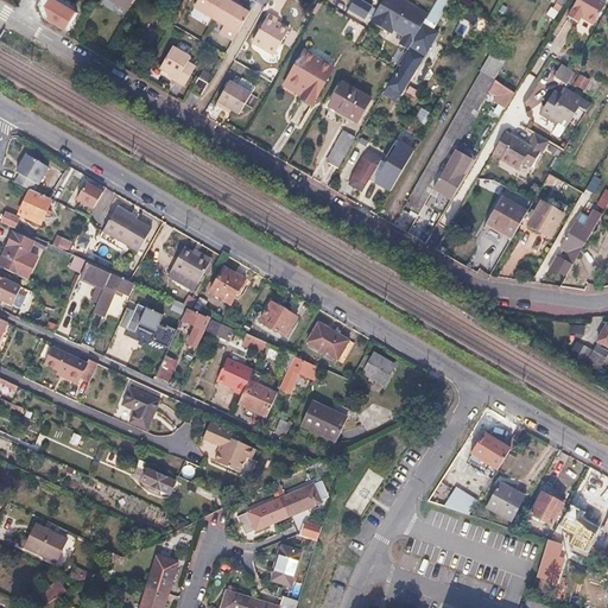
[(77,11),(58,0),(51,0),(49,5),(51,16),(50,18),(68,27),(77,11)]
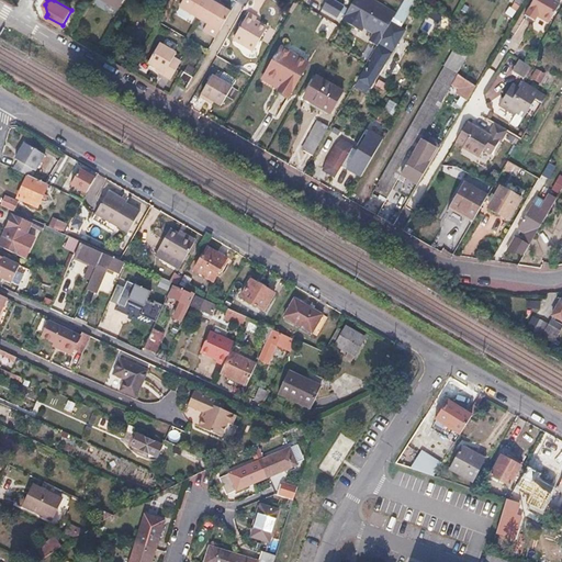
[(180,0),(177,7),(198,19),(209,0),(180,0)]
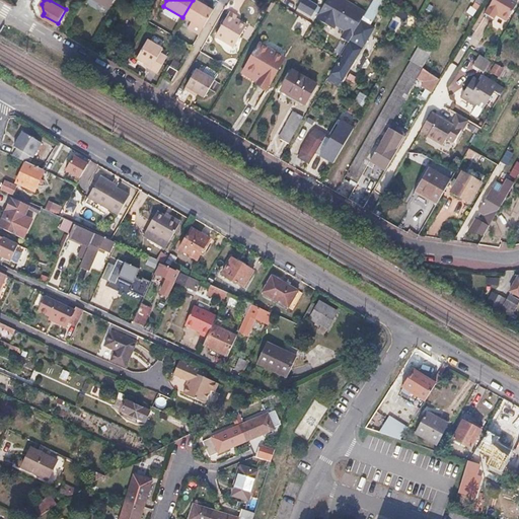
[(203,3),(198,0),(193,0),(182,17),(202,28),(211,11),(202,5),(203,3)]
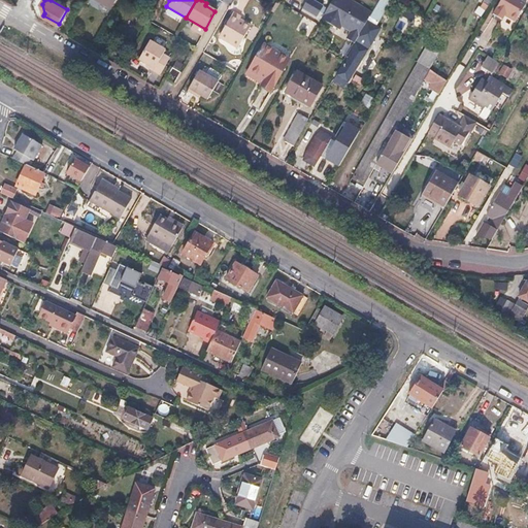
[(316,17),(322,5),(314,0),(306,0),(302,8),(316,17)]
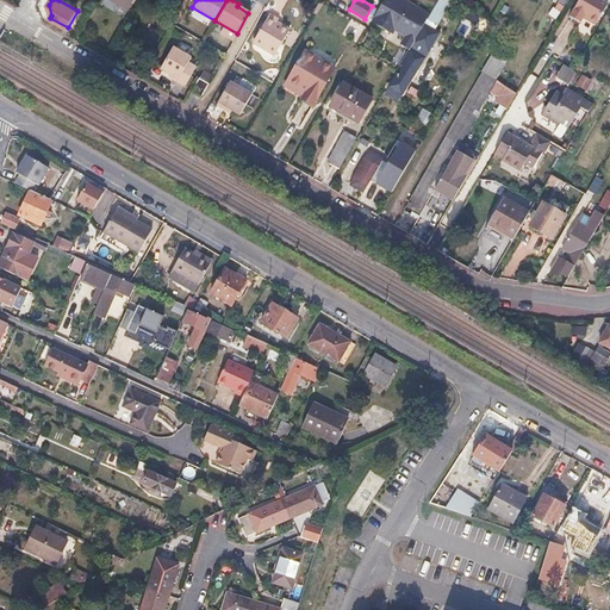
[(391,33),(393,29),(405,36),(400,44),(409,50),(429,14),(404,0),(381,0),(369,22),(391,33)]
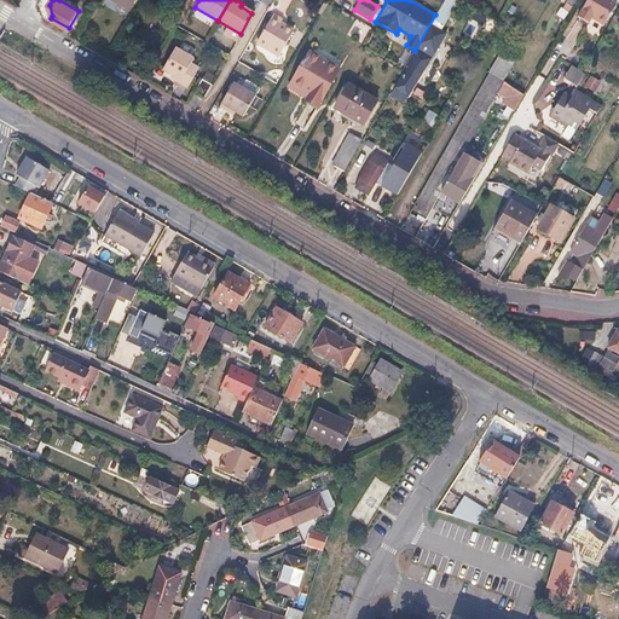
[(586,0),(577,16),(588,22),(590,18),(591,15),(605,23),(617,4),(611,0),(586,0)]
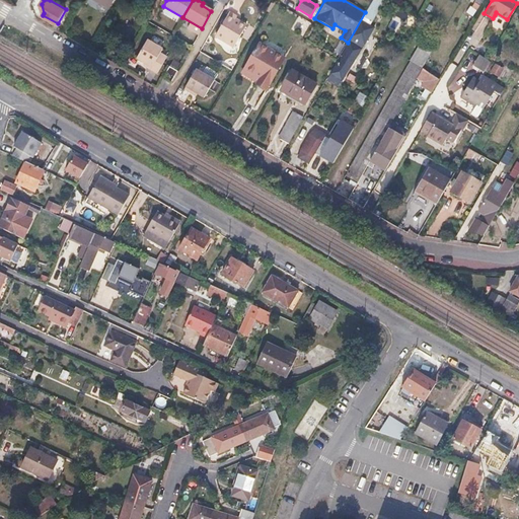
[(237,15),(229,11),(216,35),(234,46),(246,24),(235,18),(237,15)]
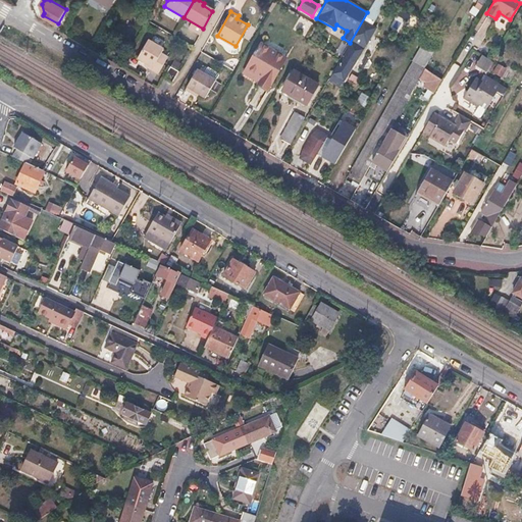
[(499,12),(498,15),(509,21),(510,19),(499,12)]
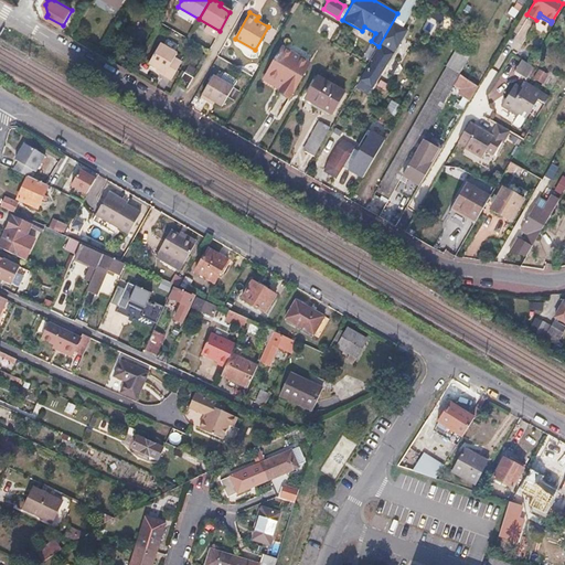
[(386,43),(382,41),(370,62),(371,63),(360,81),(371,87),(391,54),(383,49),(386,43)]
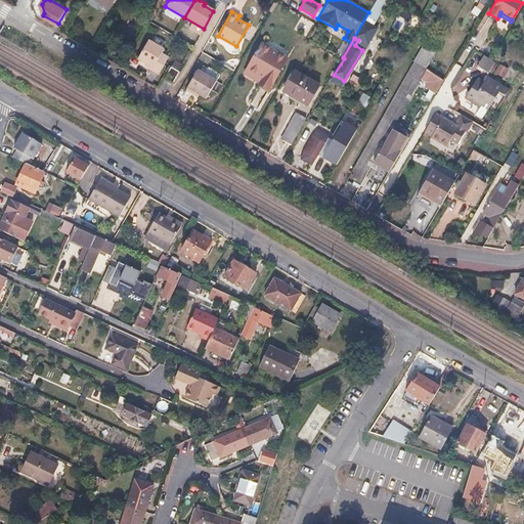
[(285,62),(259,47),(244,73),(259,82),(256,86),(267,92),(285,62)]
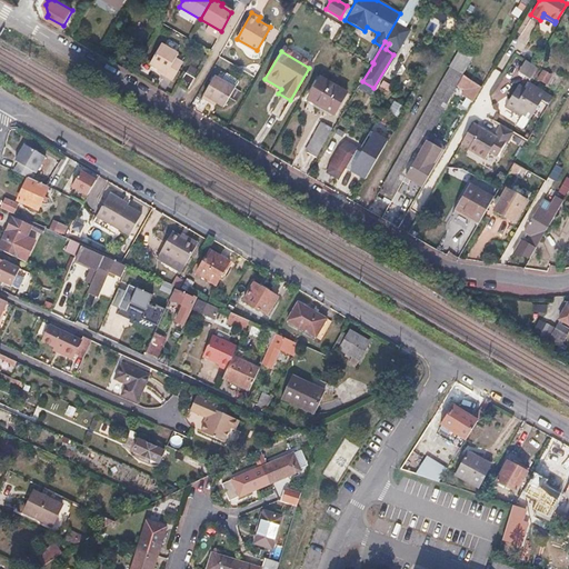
[(170,62),(155,53),(142,72),(158,82),(157,86),(165,90),(176,71),(168,67),(170,62)]
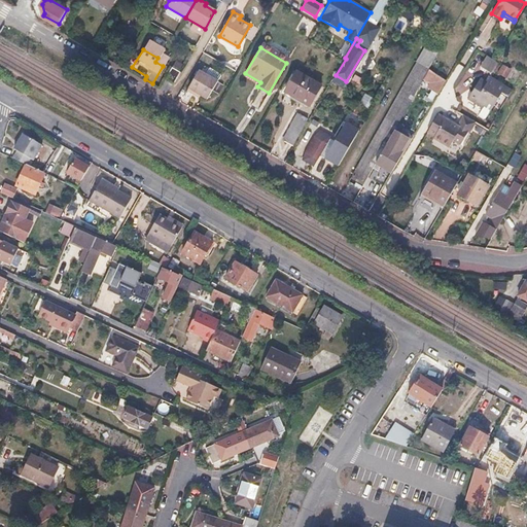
[(497,63),(486,57),(480,68),(491,74),(497,63)]
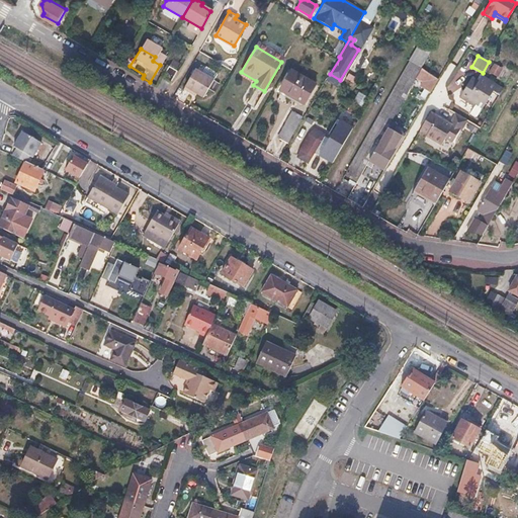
[(422,68),(409,60),(341,177),(354,185),(368,160),(387,125),(416,77),(422,68)]
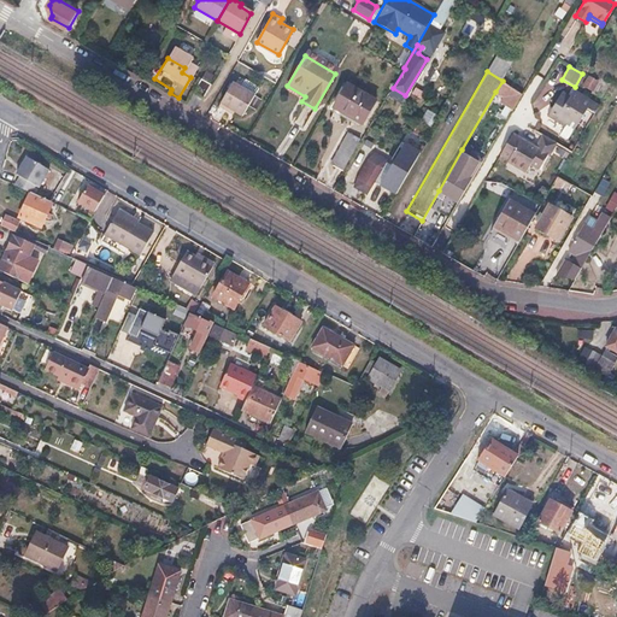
[(592,90),(598,81),(588,75),(582,84),(592,90)]
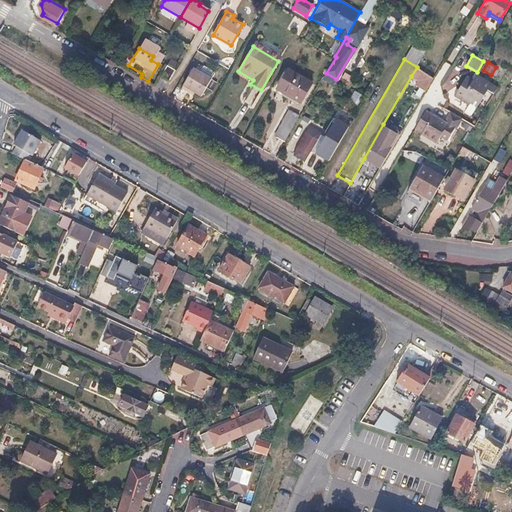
[(175,69),(167,64),(160,75),(169,80),(175,69)]
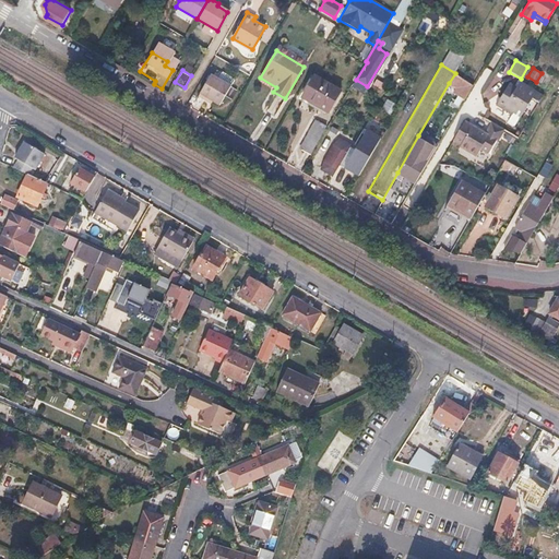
[(473,85),(455,73),(449,83),(455,87),(453,93),(464,99),(473,85)]
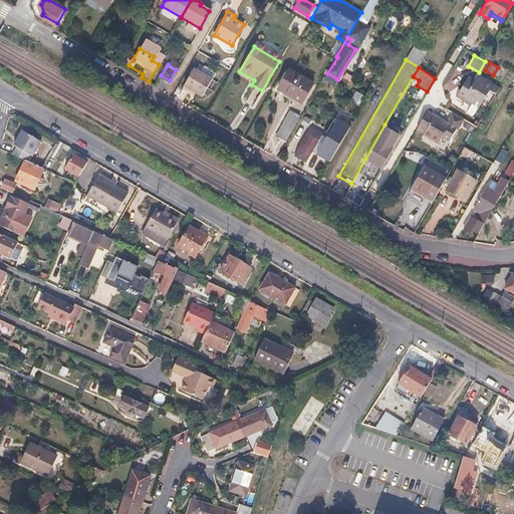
[(311,87),(287,73),(275,93),(299,107),(311,87)]
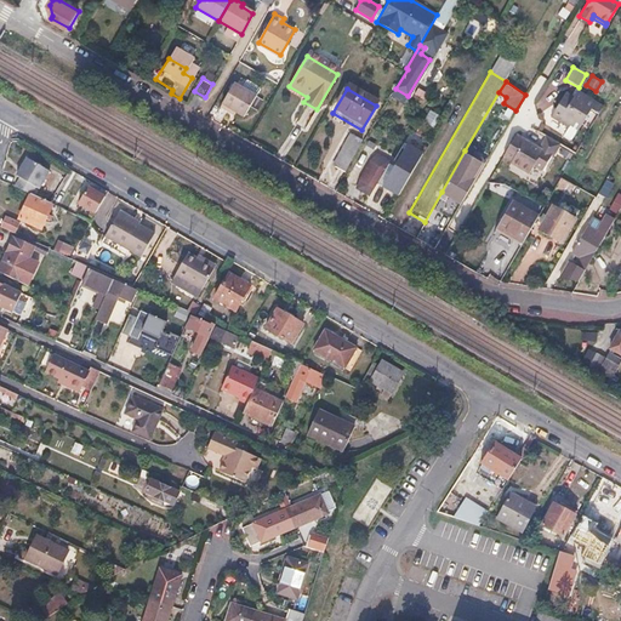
[(574,97),(565,92),(552,117),(564,123),(565,120),(571,124),(580,127),(592,107),(599,112),(603,104),(579,90),(574,97)]
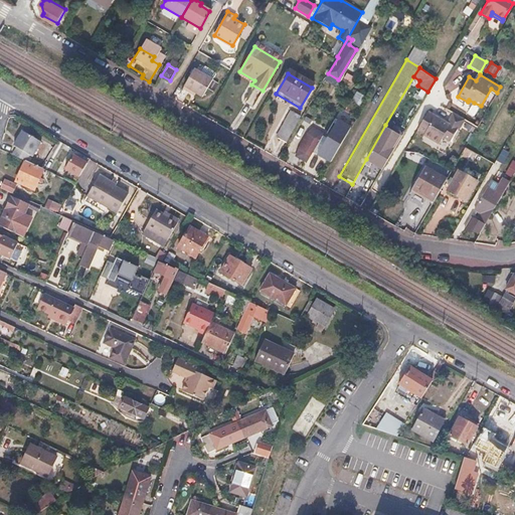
[(189,77),(177,99),(186,104),(188,101),(197,106),(207,89),(189,77)]
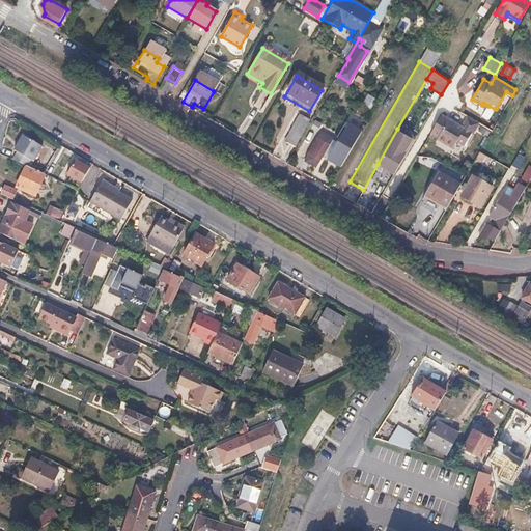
[(219,94),(214,91),(208,100),(214,103),(219,94)]
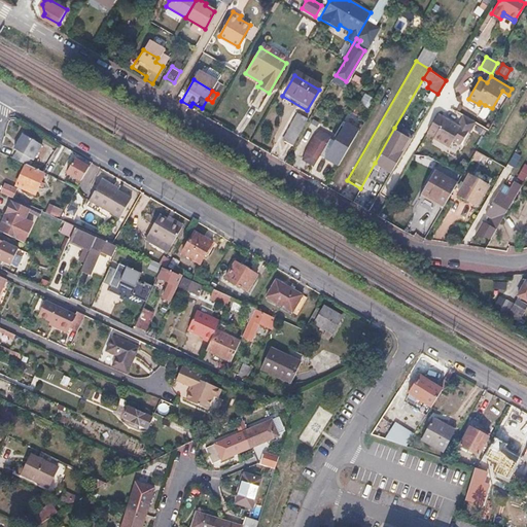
[(485,105),(484,107),(480,114),(487,118),(492,108),(485,105)]
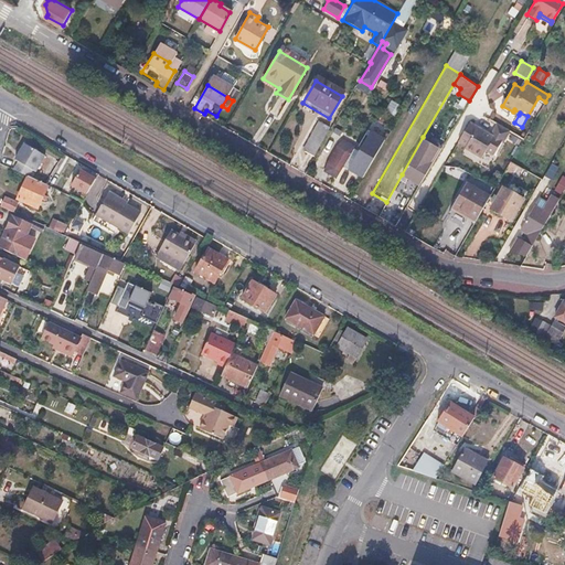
[(491,134),(470,121),(458,142),(466,147),(465,149),(482,159),(486,152),(494,157),(502,142),(503,144),(510,131),(497,124),(491,134)]
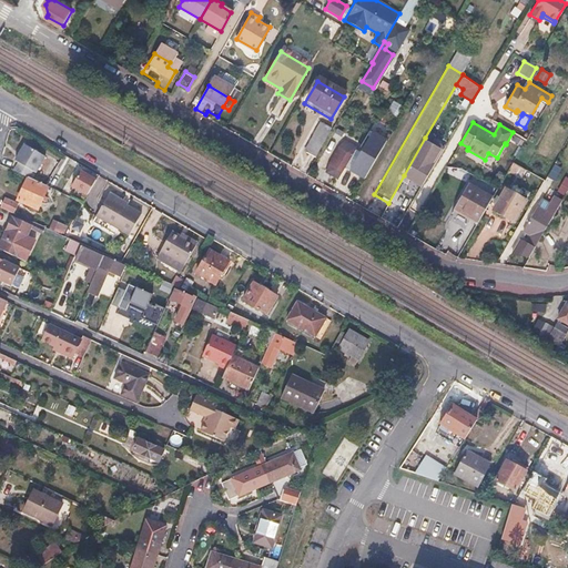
[(316,127),(307,142),(311,144),(304,158),(312,163),(330,134),(316,127)]
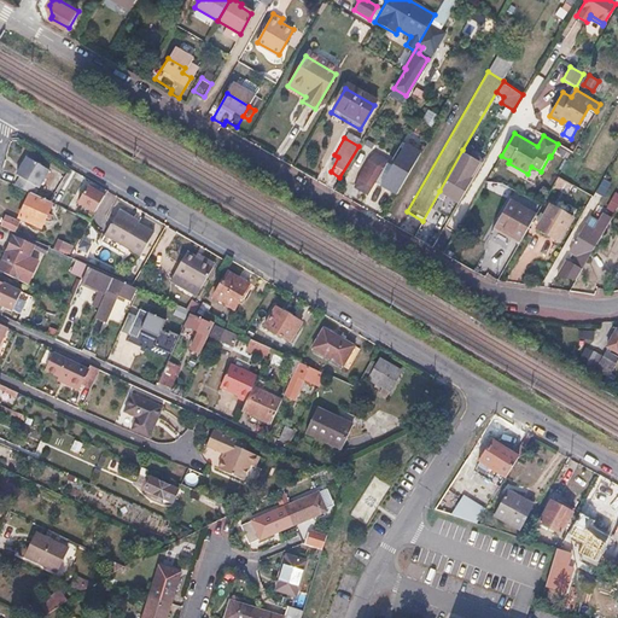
[(423,152),(407,143),(383,186),(398,194),(423,152)]
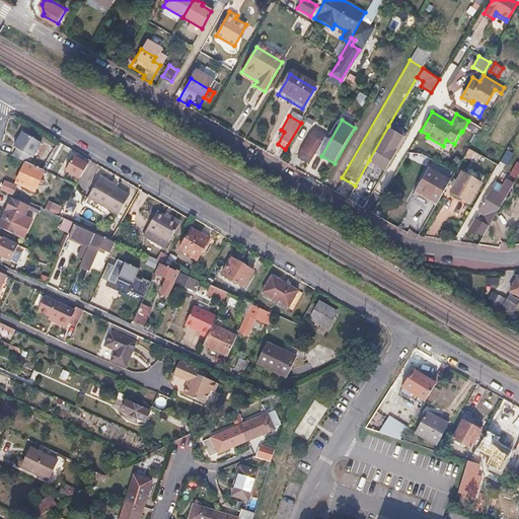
[(405,136),(388,126),(369,160),(386,170),(405,136)]
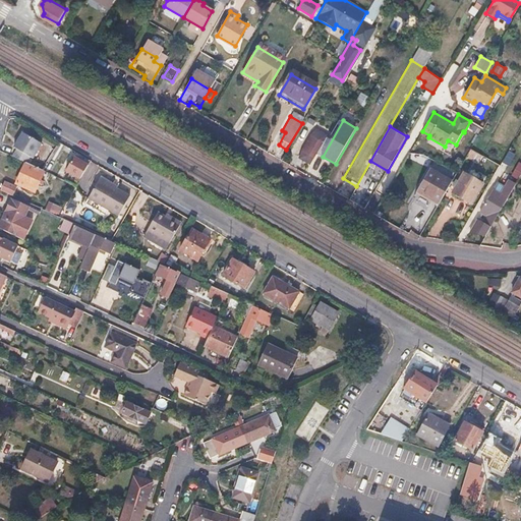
[(41,142),(21,132),(13,148),(16,149),(12,157),(24,163),(25,163),(30,157),(33,158),(41,142)]
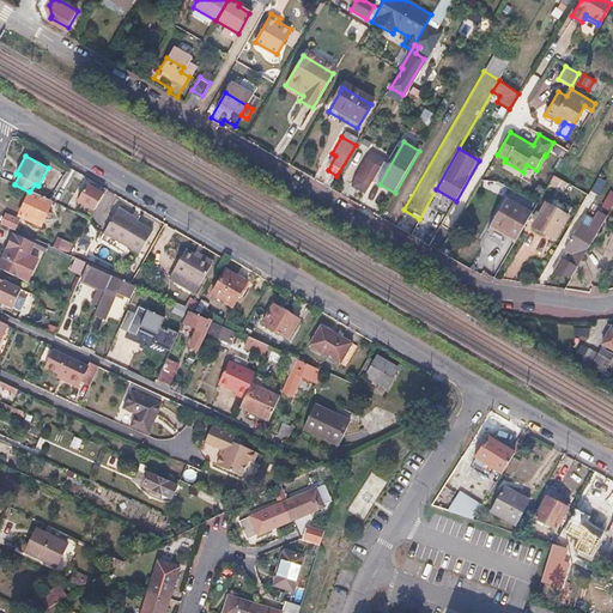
[(362,167),(365,168),(356,184),(352,183),(349,189),(358,194),(357,198),(359,199),(377,167),(372,164),(374,161),(370,159),(369,162),(365,159),(362,167)]
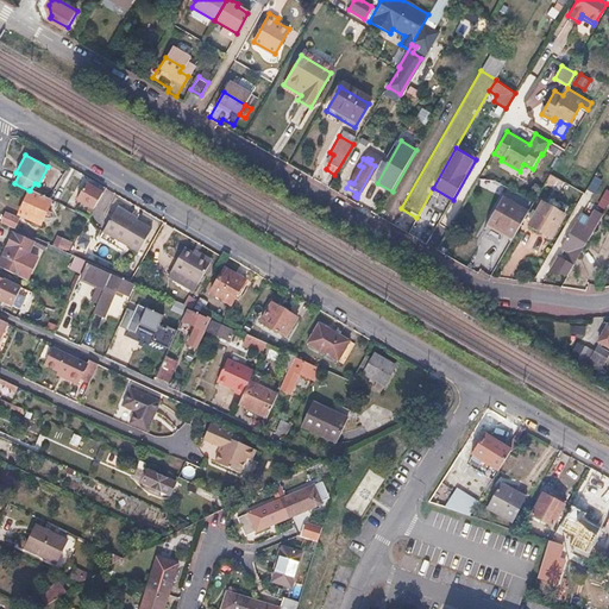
[(105,190),(87,181),(79,198),(95,207),(105,190)]
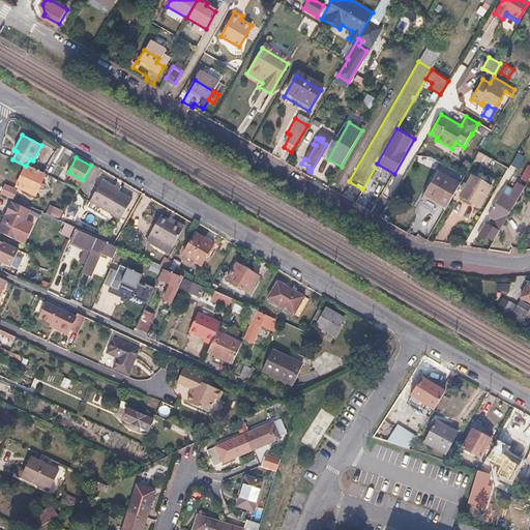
[(521,178),(528,182),(529,177),(529,164),(521,178)]
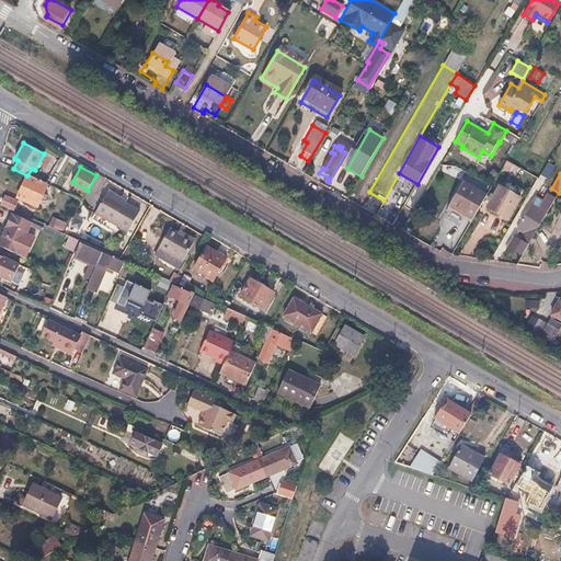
[(27,175),(26,175),(18,197),(37,206),(41,197),(45,199),(47,195),(43,193),(47,184),(27,175)]
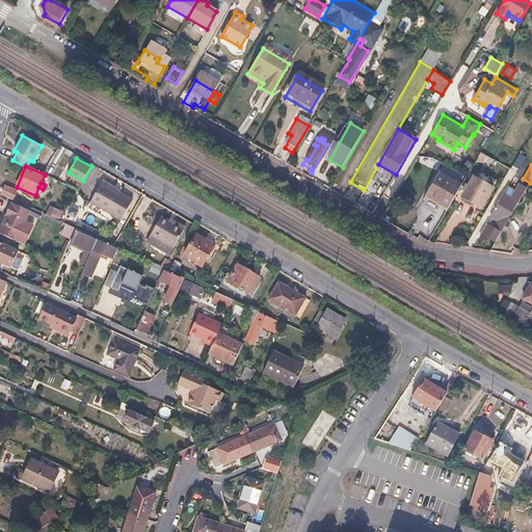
[(460,186),(439,173),(425,195),(448,208),(460,186)]
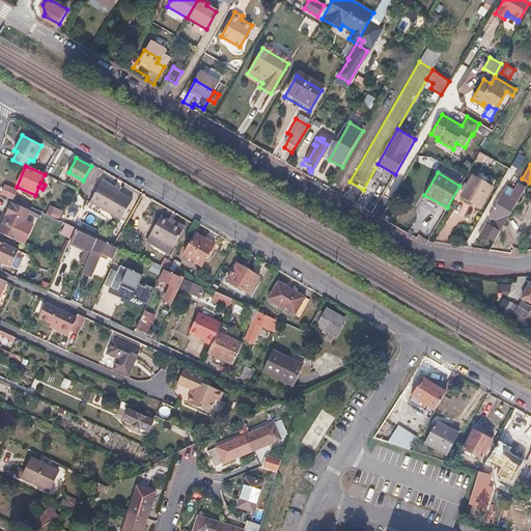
[(492,188),(472,176),(460,197),(479,207),(492,188)]
